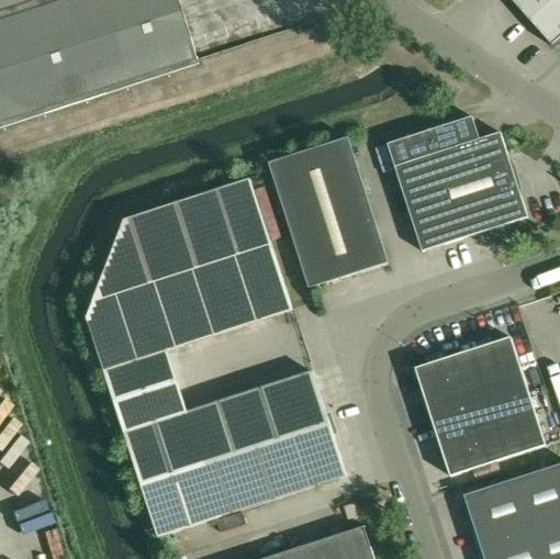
[(0,124),(192,63),(171,0),(0,0),(0,124)]
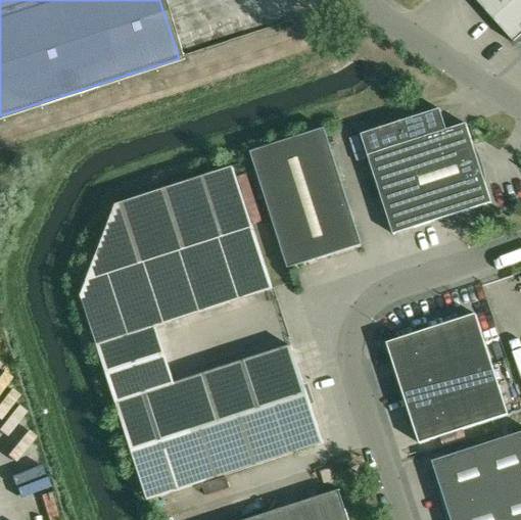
[(476,0),(512,40),(520,32),(520,0),(476,0)]
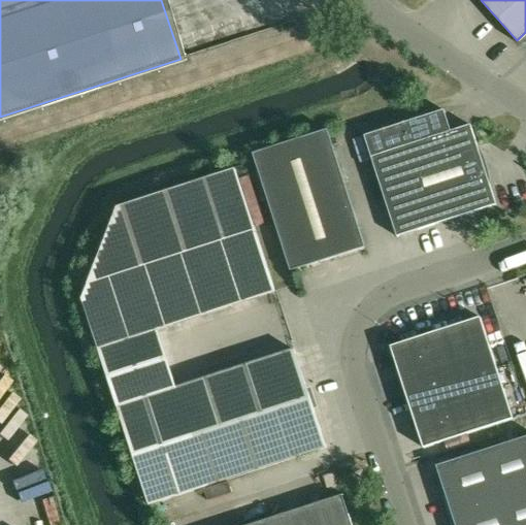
[(394,235),(455,216),(494,202),(468,122),(449,129),(441,107),(361,133),(394,235)]
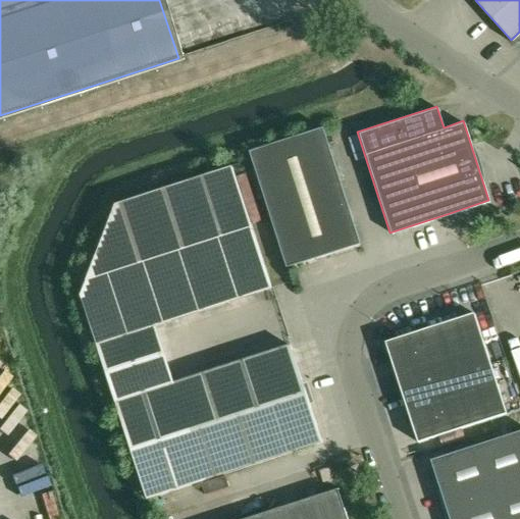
[(248,150),(284,266),(359,242),(321,126),(248,150)]
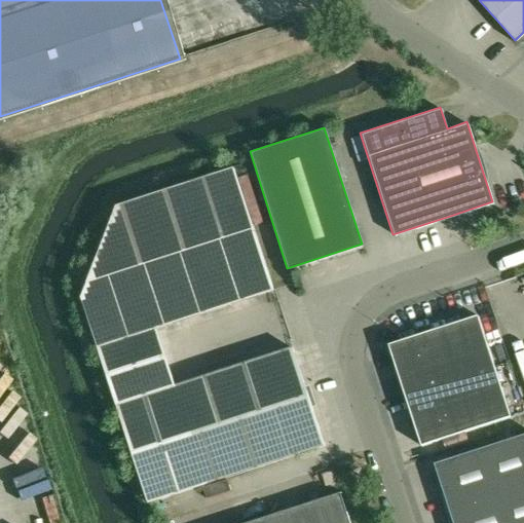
[(307,449),(323,444),(291,346),(174,384),(155,329),(272,291),(232,166),(115,204),(79,296),(146,501),(307,449)]
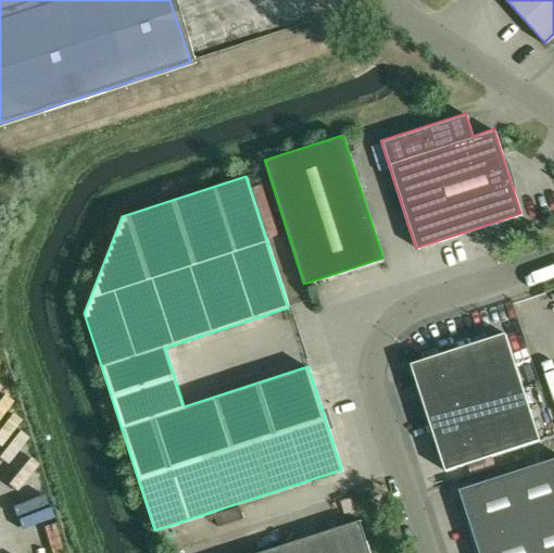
[(408,363),(426,416),(520,386),(503,331),(408,363)]
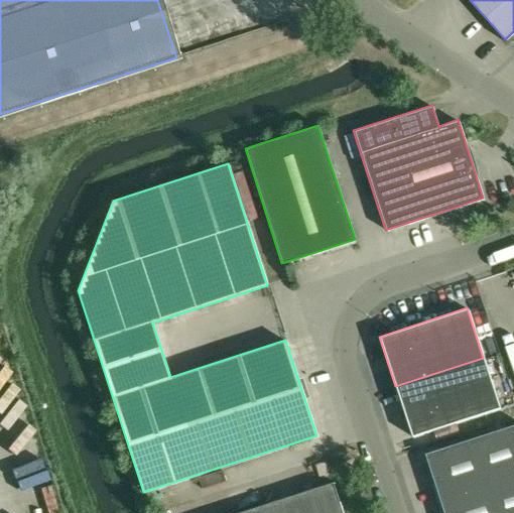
[(499,407),(483,358),(395,386),(411,436),(499,407)]
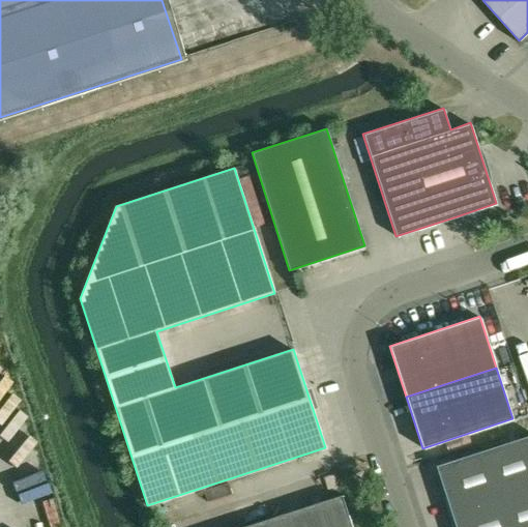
[(527,526),(527,435),(435,465),(455,526),(527,526)]
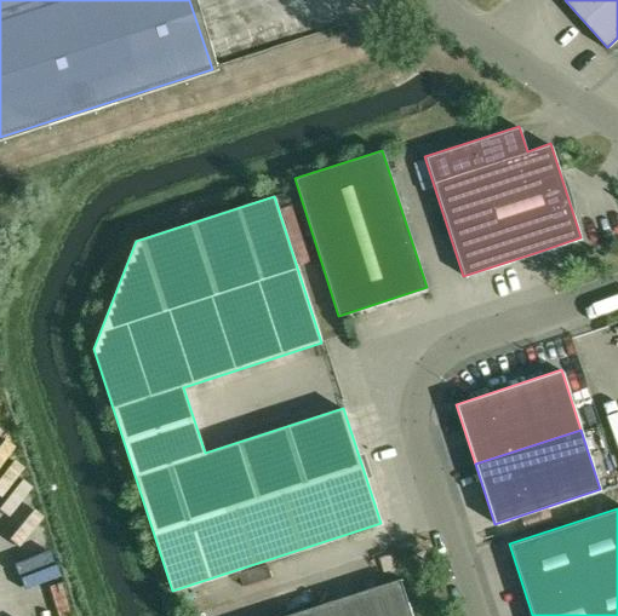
[(389,552),(376,556),(382,574),(395,570),(389,552)]
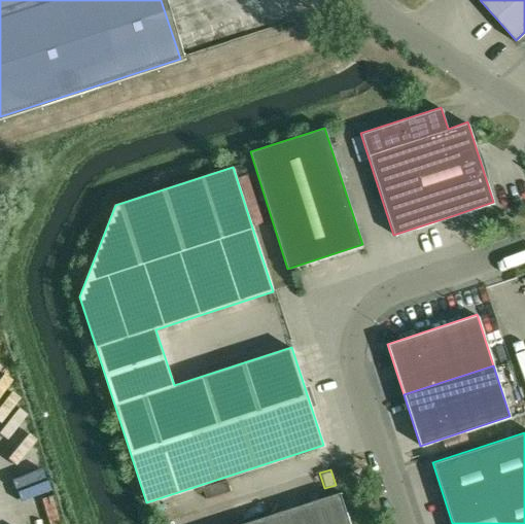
[(349,523),(339,492),(240,523),(349,523)]
